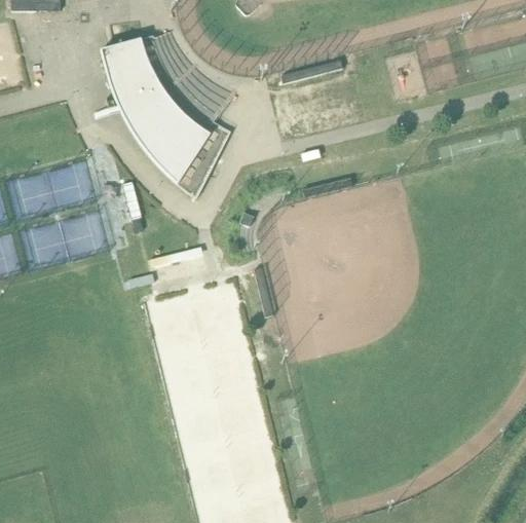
[(10,6),(10,11),(36,11),(36,2),(60,2),(60,0),(10,0),(10,2),(10,6)]
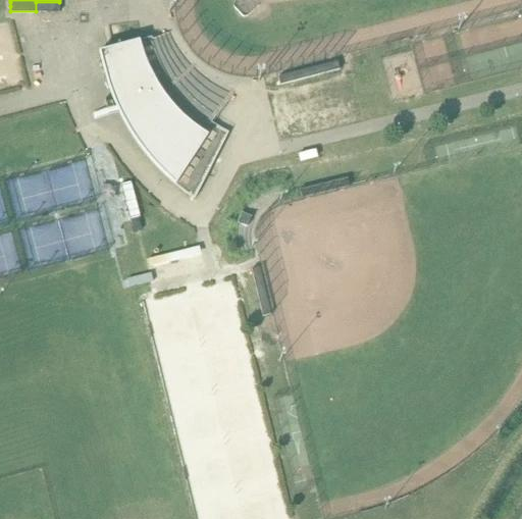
[(151,36),(142,38),(99,49),(107,80),(115,103),(127,126),(141,147),(157,165),(174,183),(194,197),(228,131),(210,119),(194,107),(179,92),(167,74),(158,55),(151,36)]
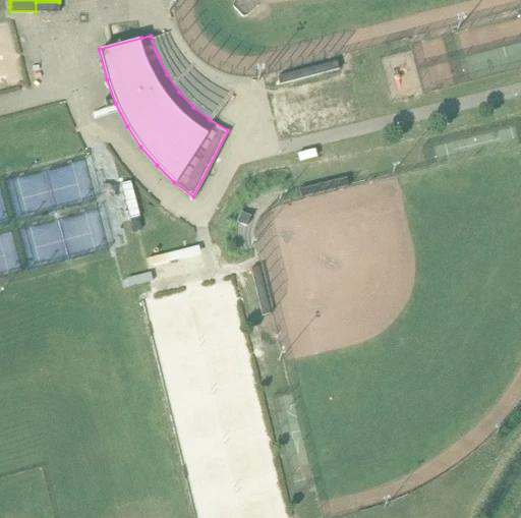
[(337,59),(277,74),(279,82),(339,67),(337,59)]
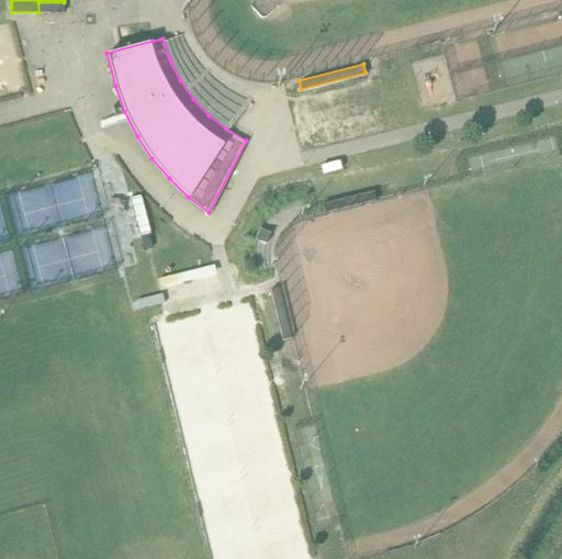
[(323,202),(325,211),(375,198),(373,189),(323,202)]
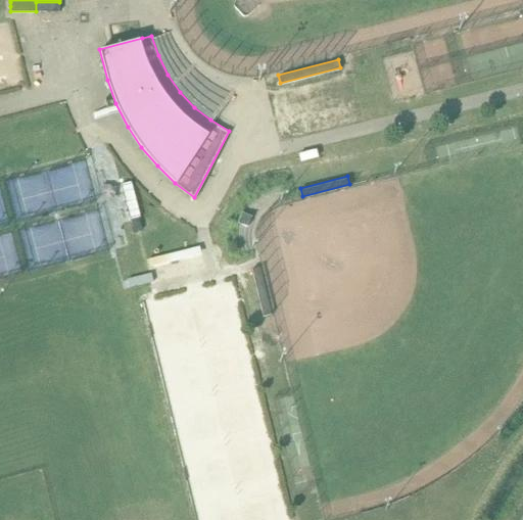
[(132,180),(121,182),(122,183),(131,219),(134,230),(134,231),(143,229),(140,217),(141,217),(132,180)]
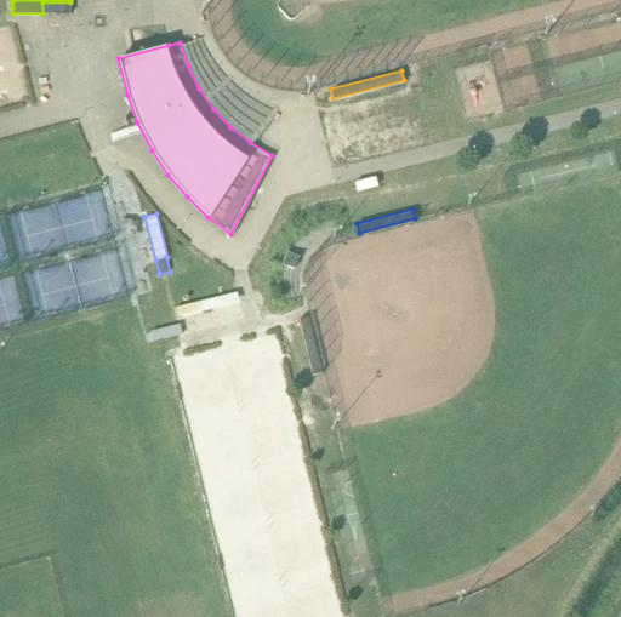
[(298,255),(288,250),(283,263),(294,267),(298,255)]
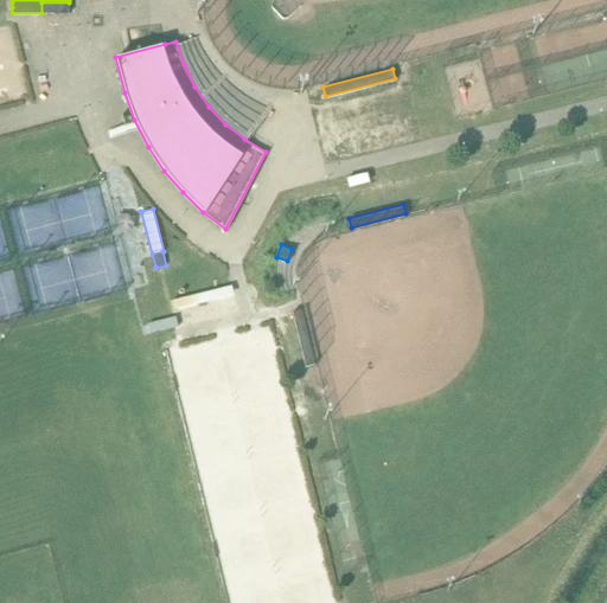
[(209,290),(195,294),(197,302),(211,299),(209,290)]
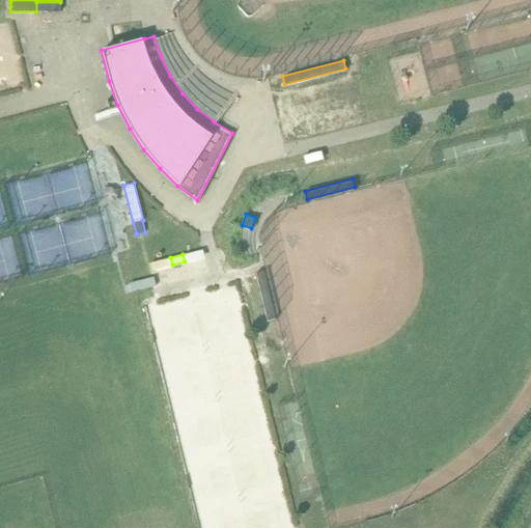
[(275,317),(263,270),(255,272),(267,320),(275,317)]
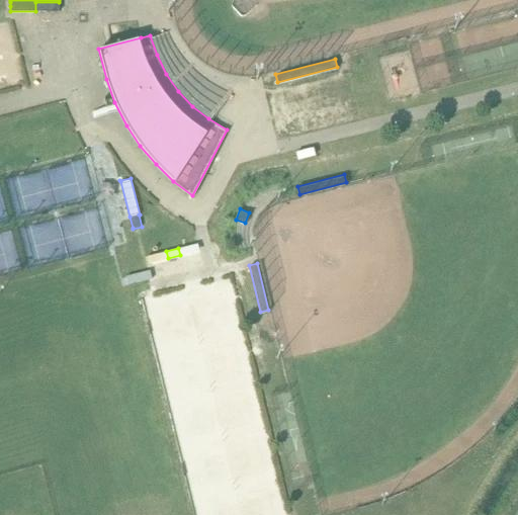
[(150,269),(125,275),(127,283),(148,278),(152,277),(150,269)]
